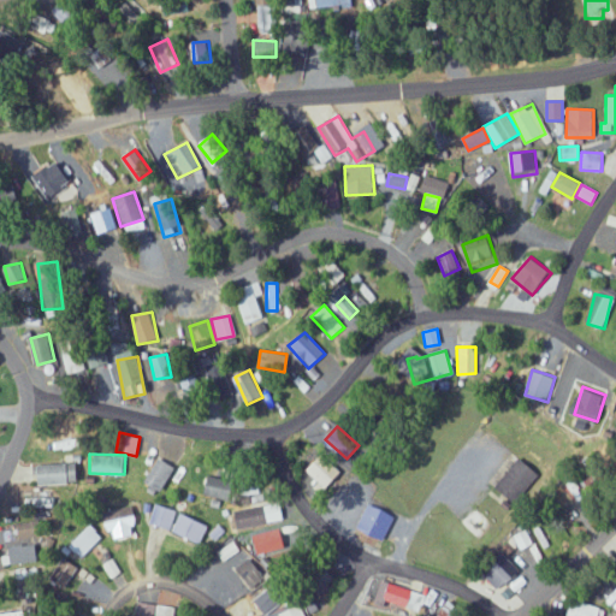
[(323,495),(342,468),(321,454),(308,471),(320,479),(314,487),(323,495)]
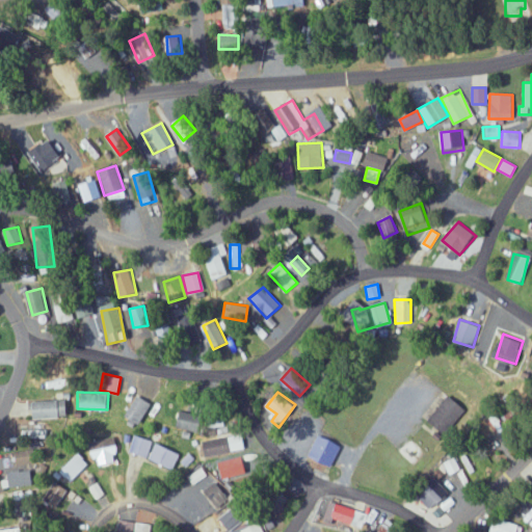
[(138,424),(152,403),(137,394),(124,416),(138,424)]
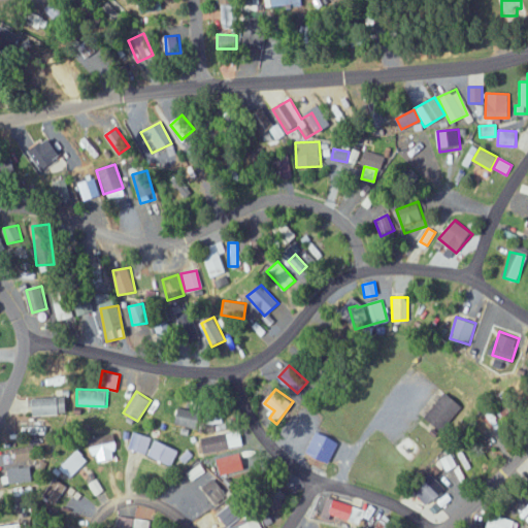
[(443,430),(462,404),(443,391),(425,417),(443,430)]
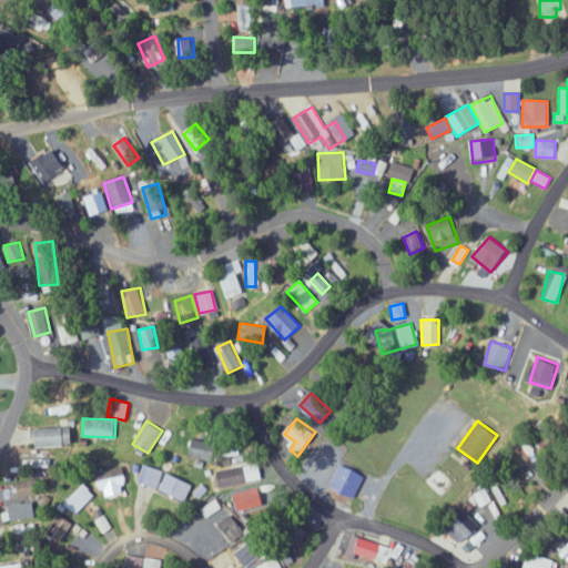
[(73,445),(72,426),(33,427),(33,446),(73,445)]
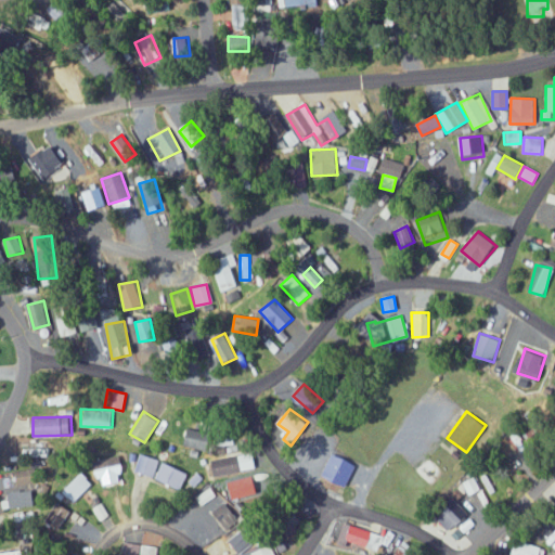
[(211,433),(189,427),(185,446),(207,450),(211,433)]
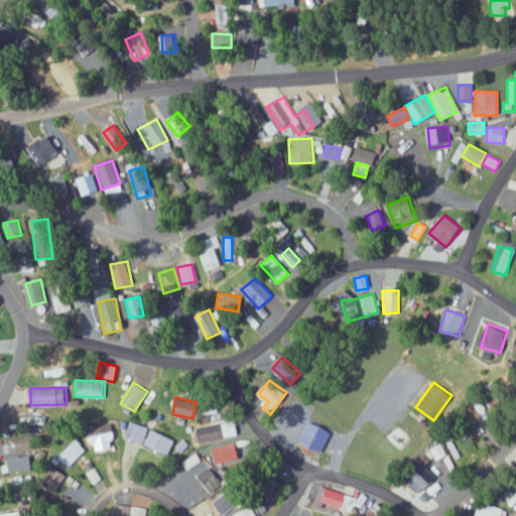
[(300,442),(323,452),(332,429),(309,420),(300,442)]
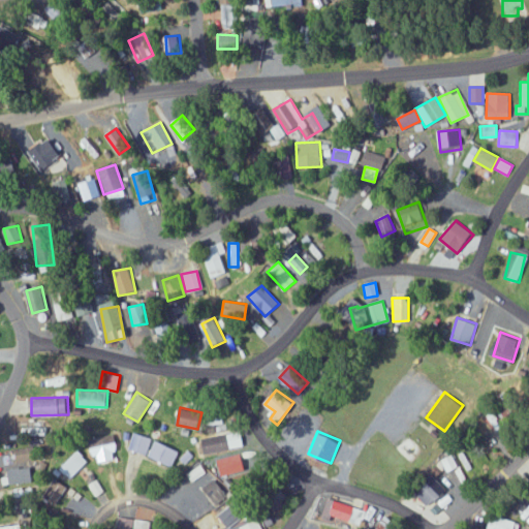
[(144,454),(149,437),(133,432),(128,449),(144,454)]
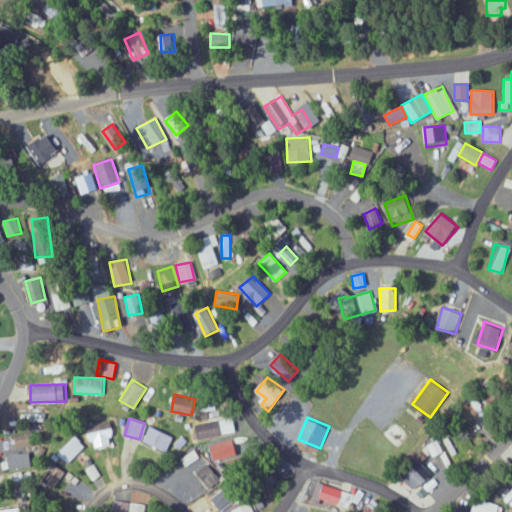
[(198,438),(236,434),(234,418),(196,423),(198,438)]
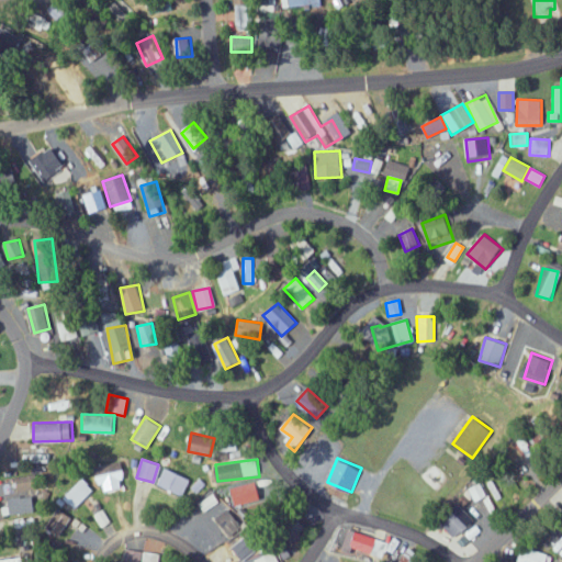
[(105,463),(104,478),(122,479),(123,463),(105,463)]
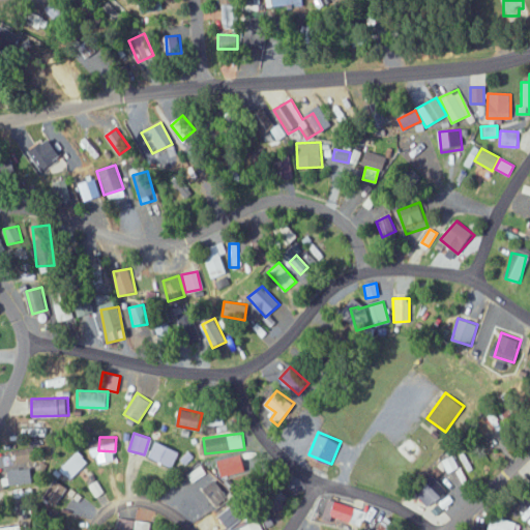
[(173,467),(179,450),(153,440),(147,457),(173,467)]
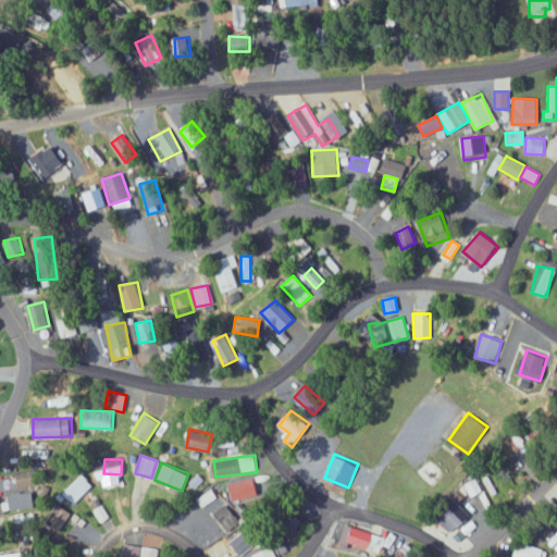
[(15,486),(35,485),(34,470),(15,471),(15,486)]
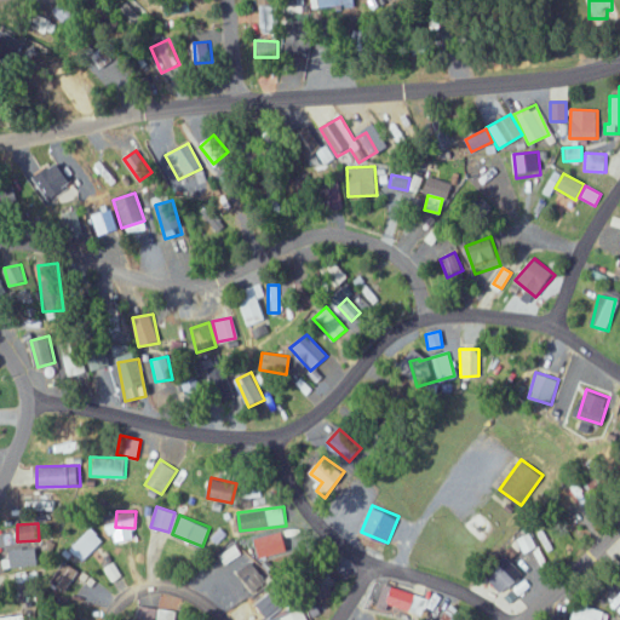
[(102,540),(89,527),(67,549),(81,562),(102,540)]
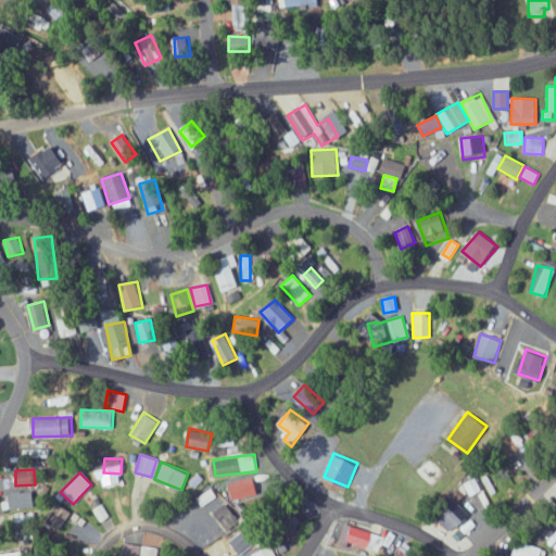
[(478,479),(479,482),(465,491),(472,503),(485,494),(487,496),(495,491),(485,475),(478,479)]
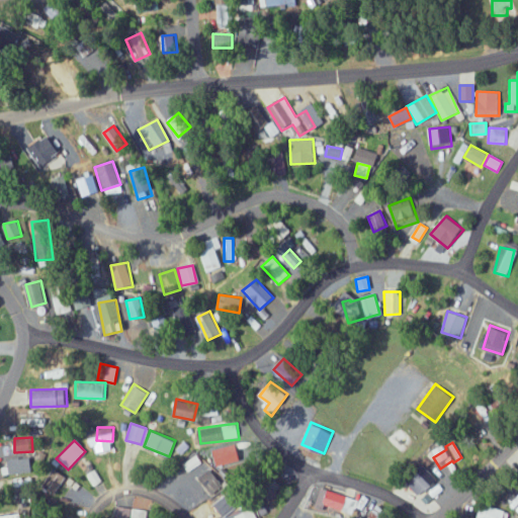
[(241,458),(237,443),(213,450),(218,465),(241,458)]
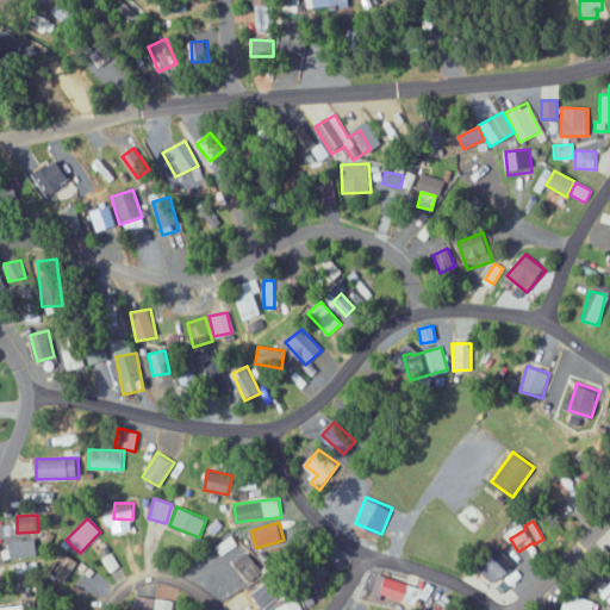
[(237,545),(231,535),(216,546),(221,555),(237,545)]
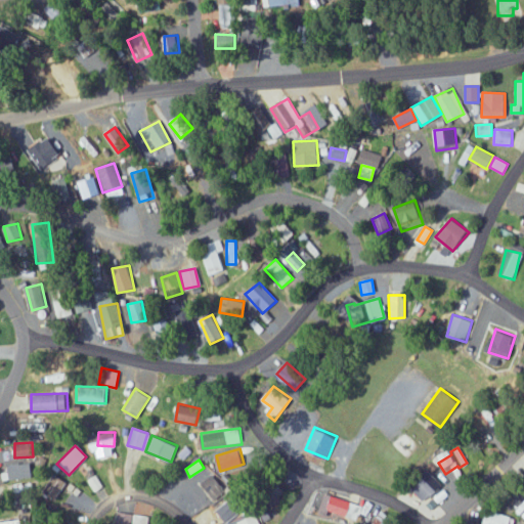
[(4,480),(37,476),(35,462),(2,466),(4,480)]
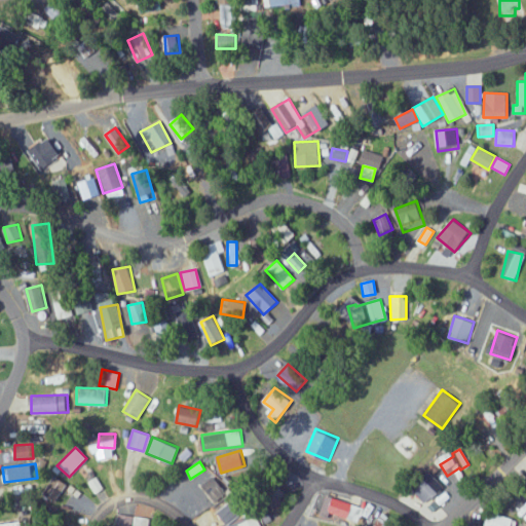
[(443,485),(428,473),(413,492),(427,503),(443,485)]
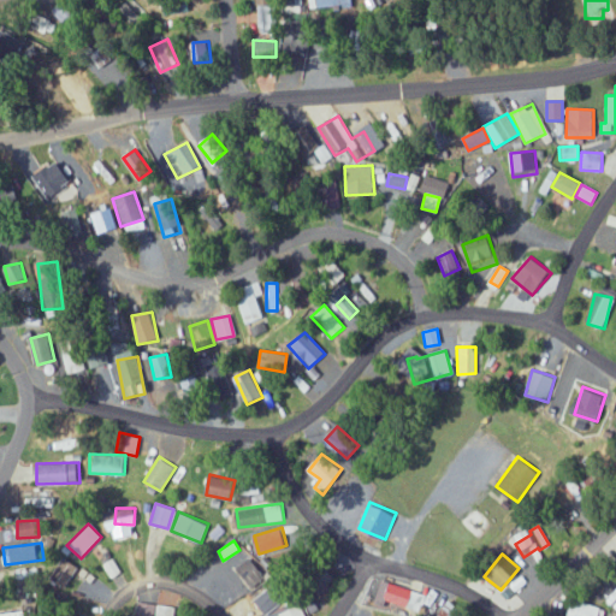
[(57,570),(66,580),(78,568),(69,558),(57,570)]
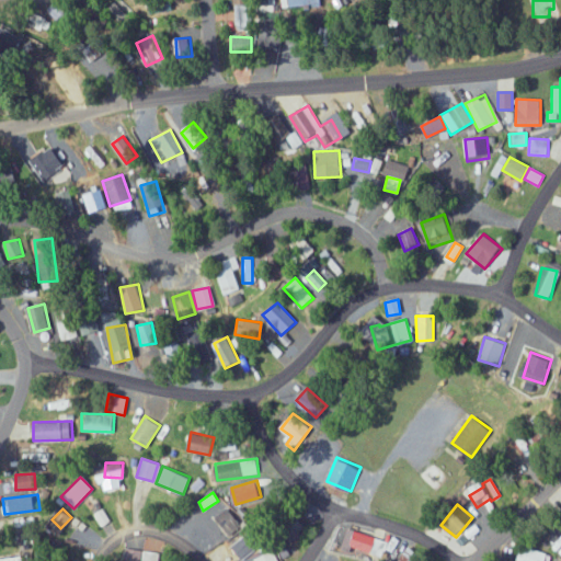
[(253,560),(275,560),(261,528),(232,541),(241,560),(242,560),(252,557),(253,560)]
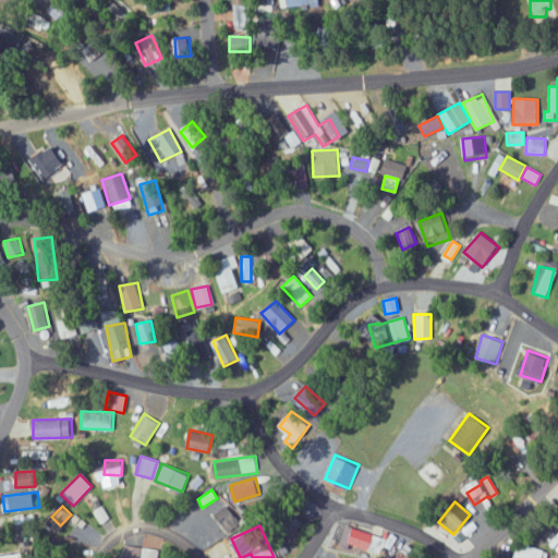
[(378,554),(380,546),(389,548),(392,540),(344,525),(339,542),(378,554)]
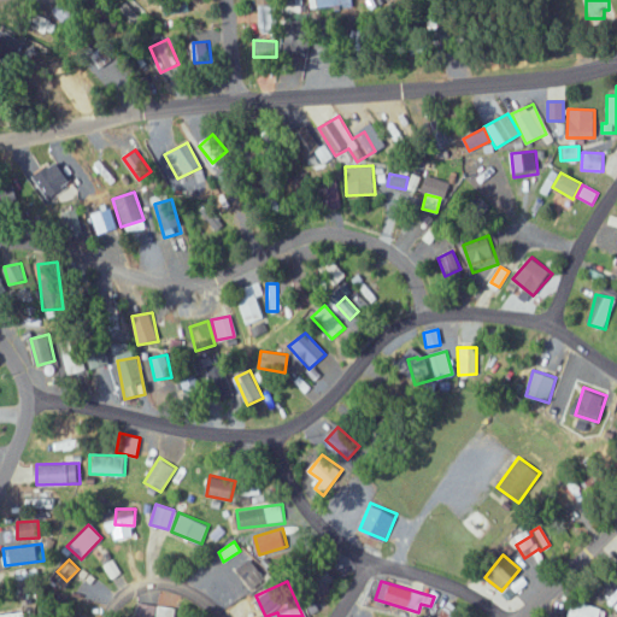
[(598,616),(601,609),(575,598),(568,616),(571,616),(598,616)]
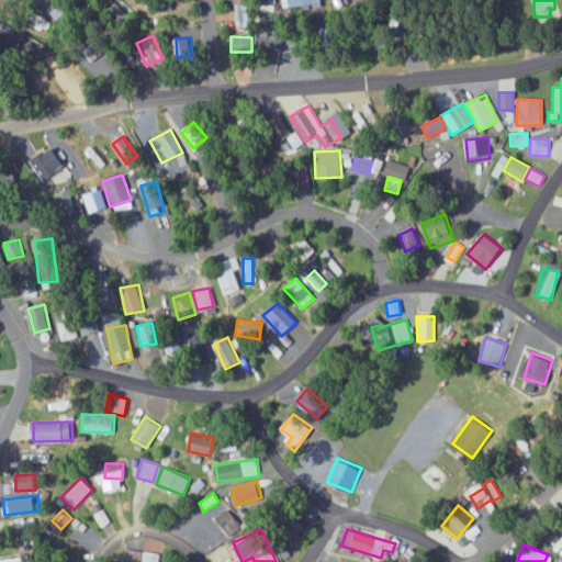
[(417,561),(422,554),(406,546),(396,561),(417,561)]
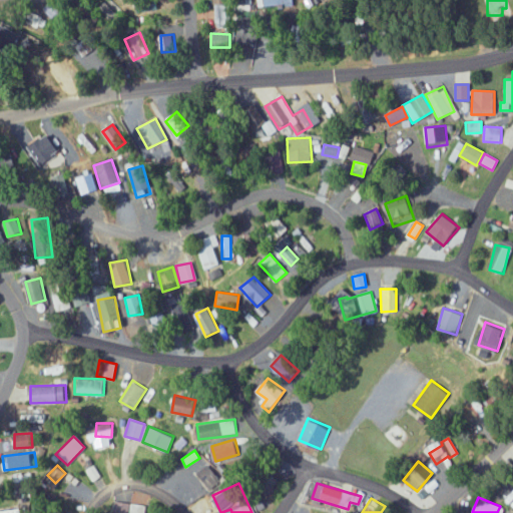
[(143,512),(144,505),(128,502),(126,512),(143,512)]
